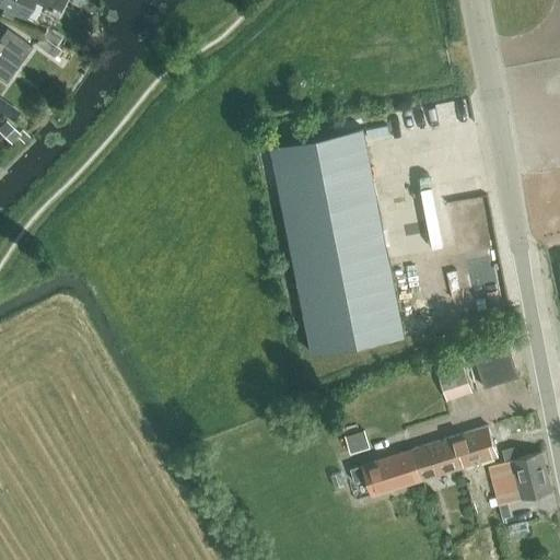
[(0,0),(0,4),(24,18),(32,1),(50,10),(47,16),(56,21),(60,12),(66,0),(0,0)]
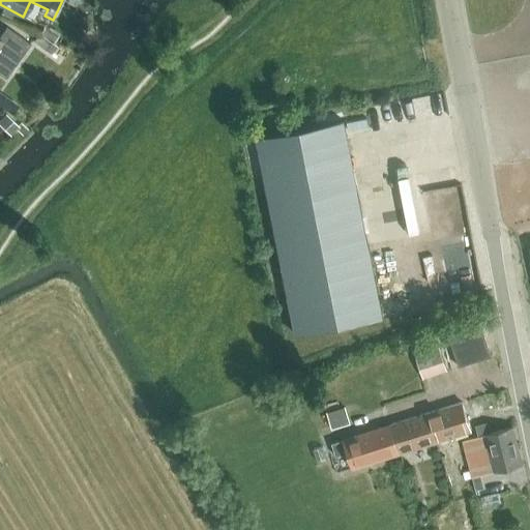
[(0,74),(4,78),(15,63),(29,42),(5,26),(0,33),(0,74)]
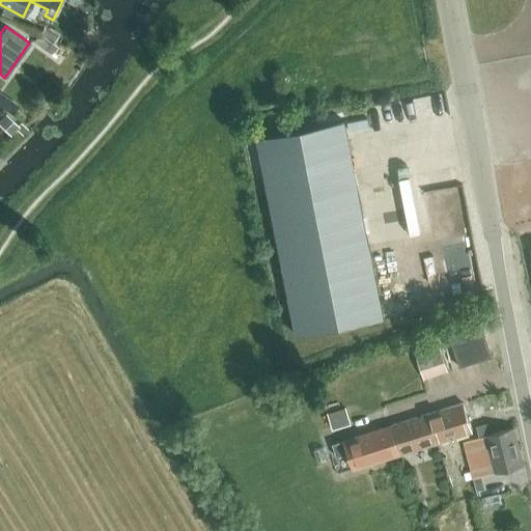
[(39,33),(42,34),(54,42),(59,34),(45,26),(39,33)]
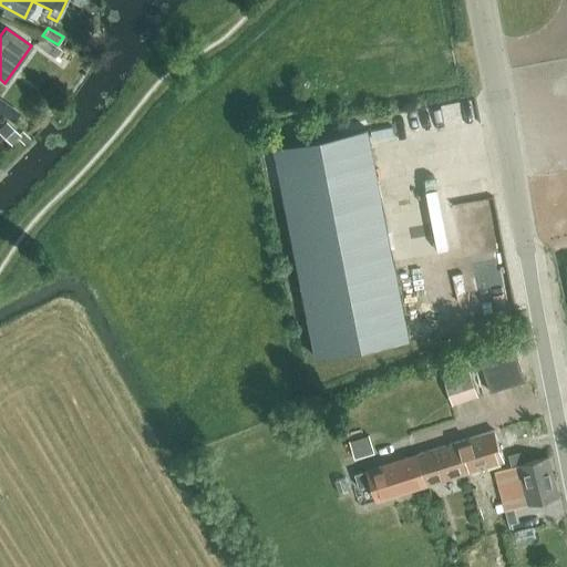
[(44,37),(38,47),(57,60),(64,48),(58,44),(44,37)]
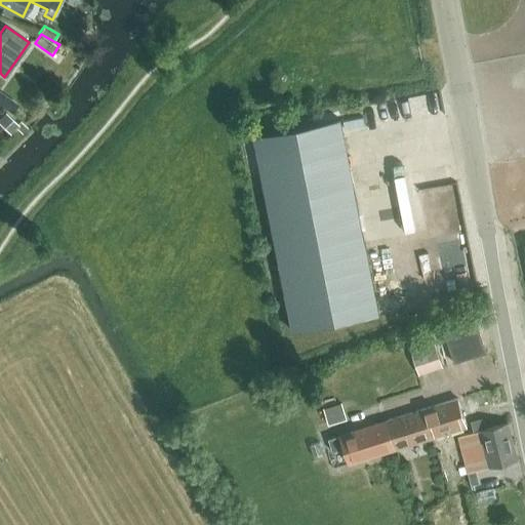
[(0,118),(0,124),(9,133),(17,124),(5,113),(0,118)]
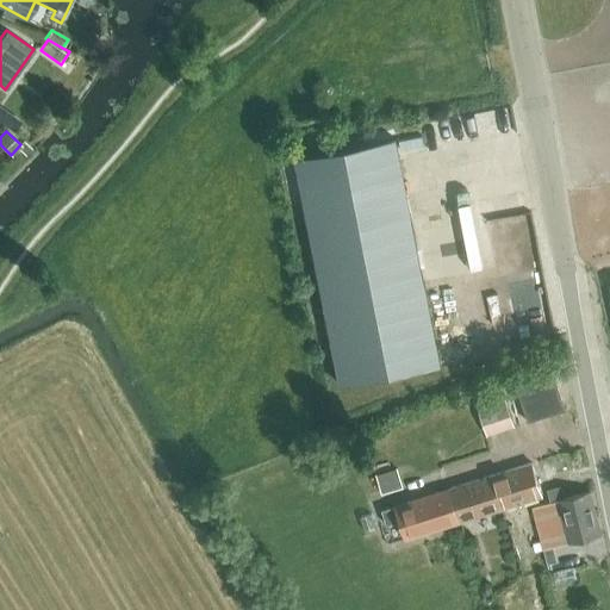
[(341,385),(440,365),(394,139),(296,159),(341,385)]
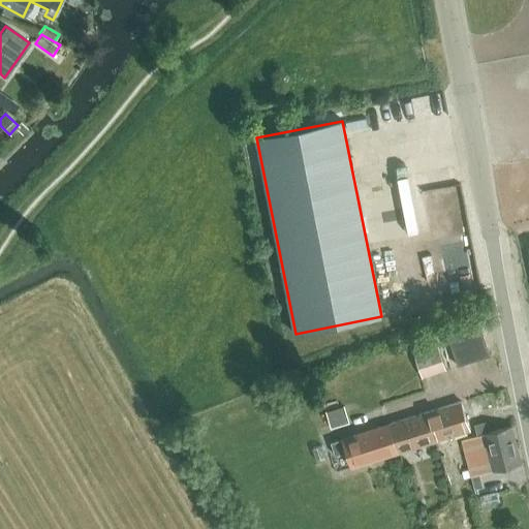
[(479,323),(463,329),(473,361),(490,355),(479,323)]
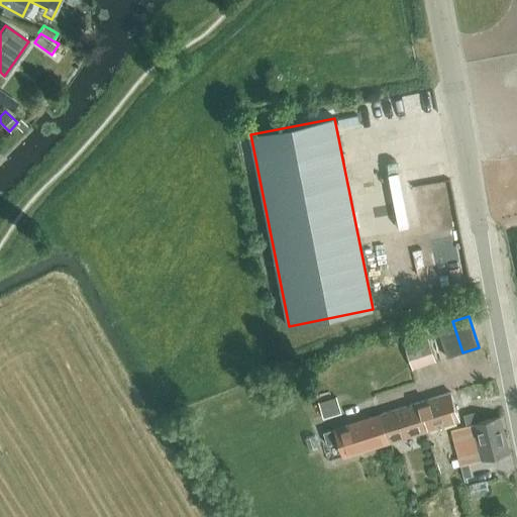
[(436,326),(440,338),(446,357),(462,352),(452,321),(436,326)]
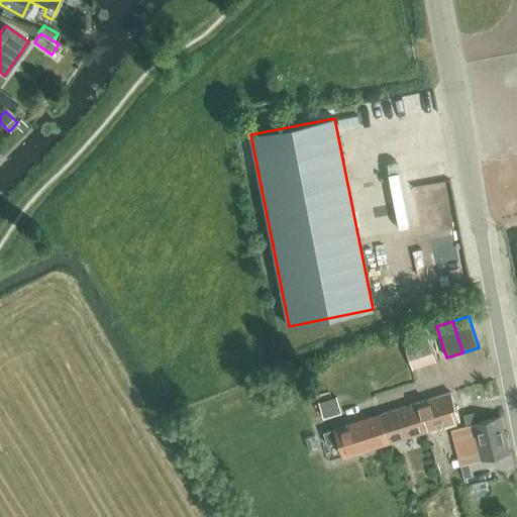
[(412,370),(436,362),(424,324),(400,332),(412,370)]
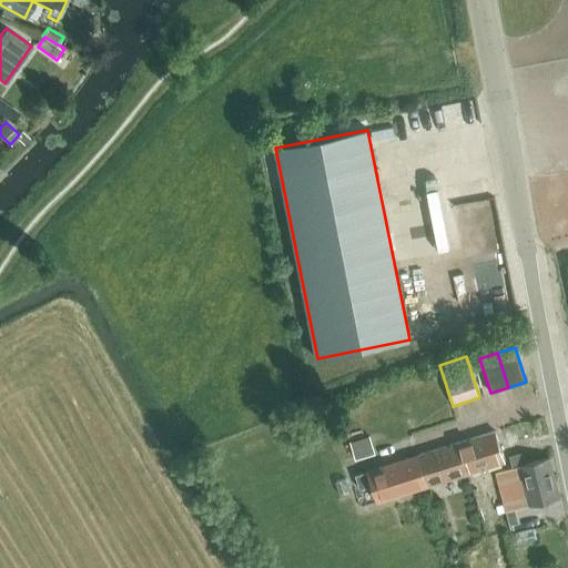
[(462,422),(476,421),(475,404),(460,405),(462,422)]
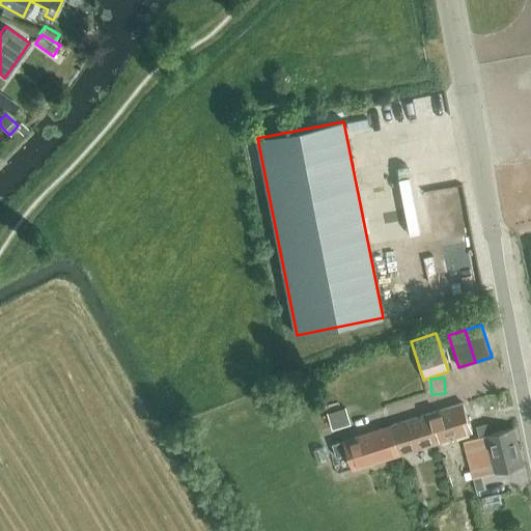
[(473,411),(498,404),(495,392),(469,399),(473,411)]
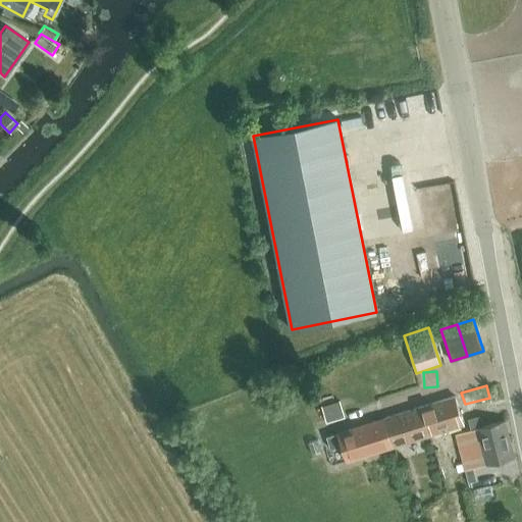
[(455,396),(420,407),(428,435),(464,424),(455,396)]
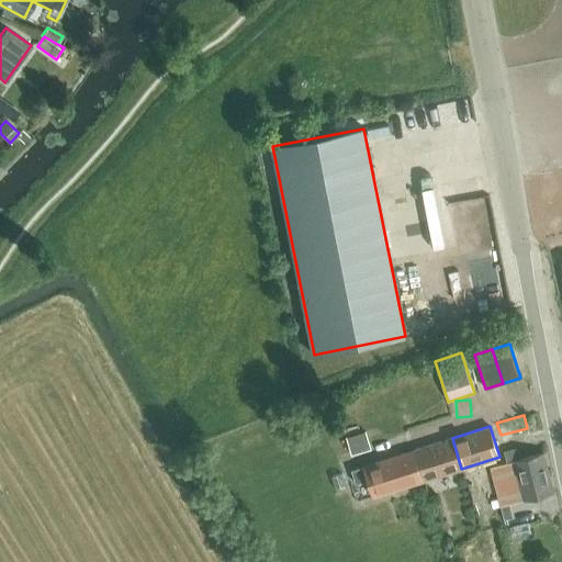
[(364,431),(346,437),(351,454),(370,449),(364,431)]
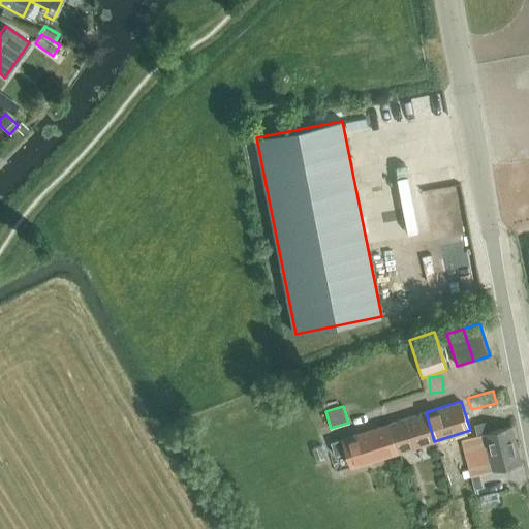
[(426,412),(390,424),(398,453),(434,441),(426,412)]
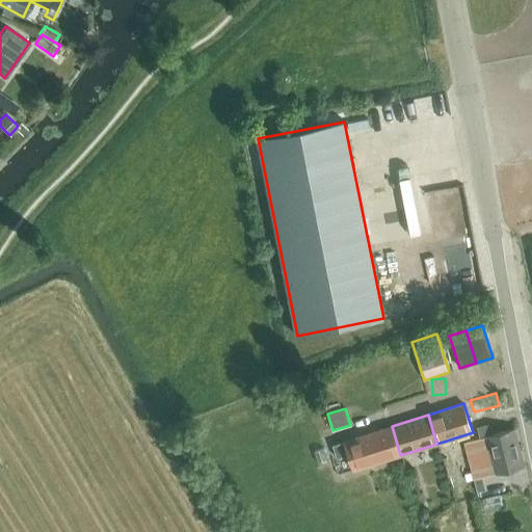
[(501,417),(479,423),(483,435),(505,428),(501,417)]
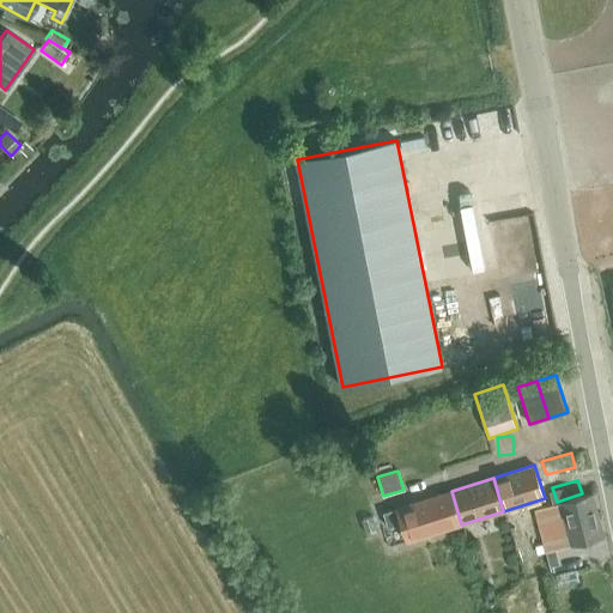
[(451,491),(400,508),(383,513),(388,528),(405,523),(406,527),(410,540),(461,525),(451,491)]
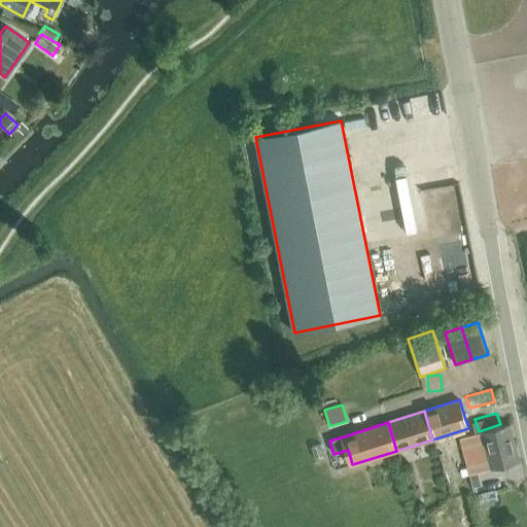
[(475,433),(459,437),(467,469),(469,475),(478,471),(491,468),(519,461),(510,425),(510,424),(488,430),(482,431),(475,433)]
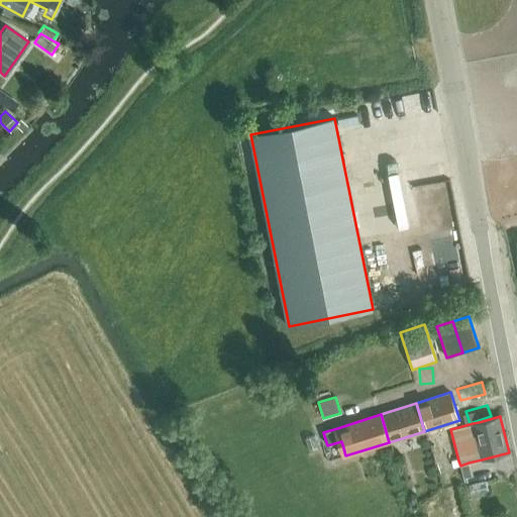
[(469,462),(460,466),(463,479),(472,477),(469,462)]
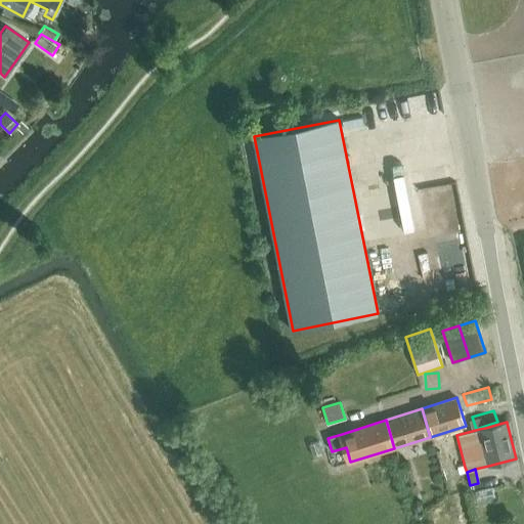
[(419,511),(423,507),(422,503),(418,500),(413,504),(415,509),(419,511)]
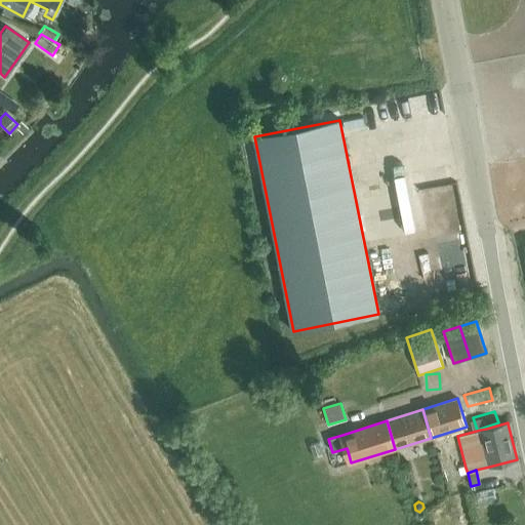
All buildings are outlined.
